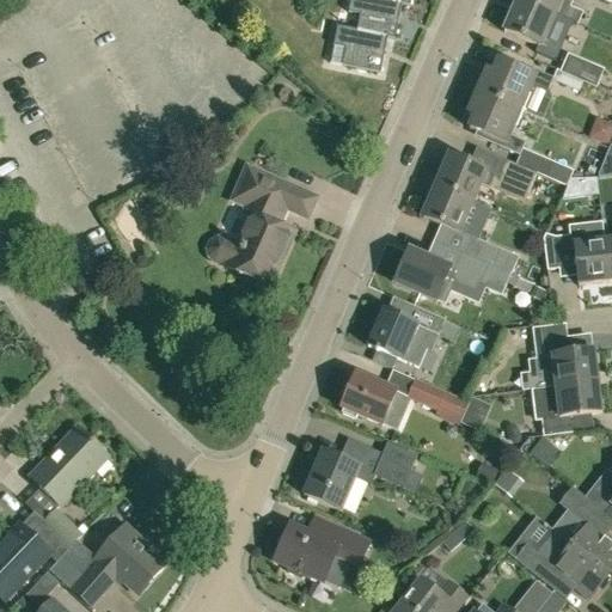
[(395,41),(402,5),(381,0),(350,0),(348,13),(360,16),(356,31),(387,38),(395,41)]
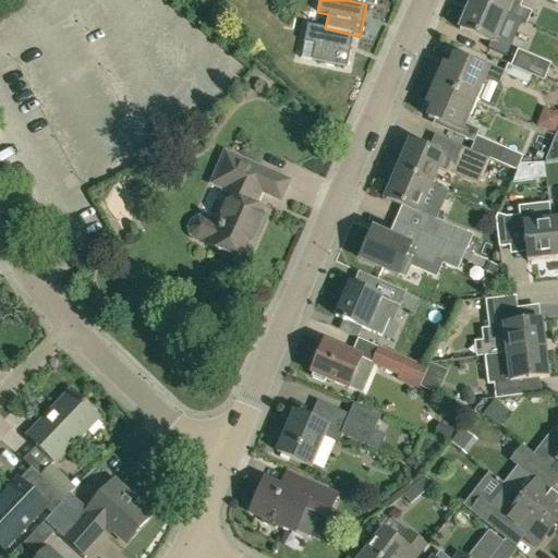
[(522,32),(526,21),(475,0),(471,0),(459,28),(493,44),(501,23),(522,32)]
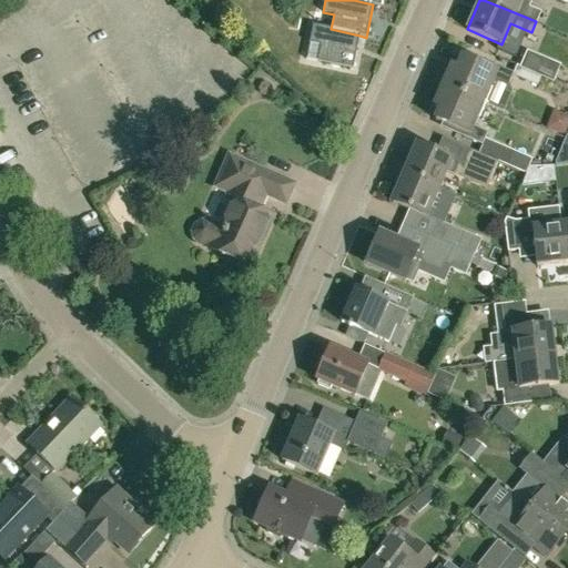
[(484,0),(536,21),(539,13),(529,9),(533,1),(529,0),(484,0)]
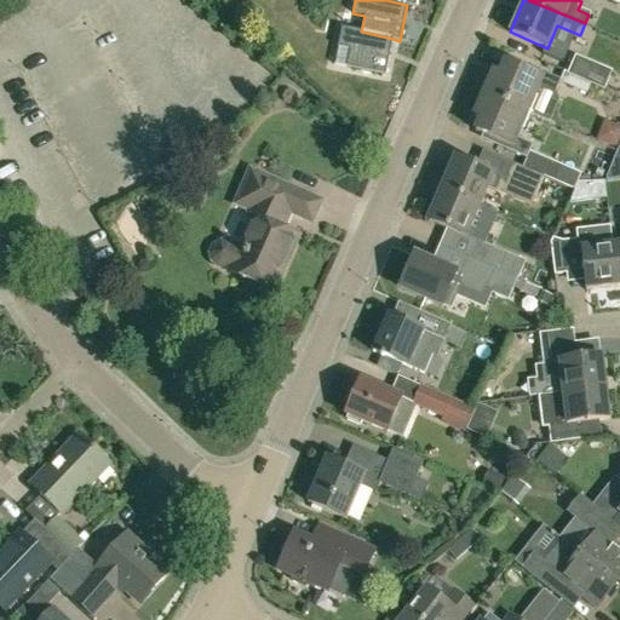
[(385,75),(392,39),(361,32),(342,28),(338,47),(350,50),(346,67),(385,75)]
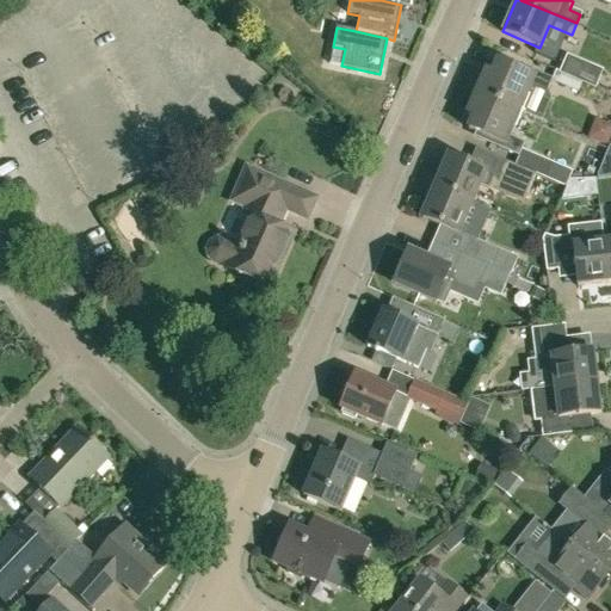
[(596,87),(603,71),(567,55),(560,72),(596,87)]
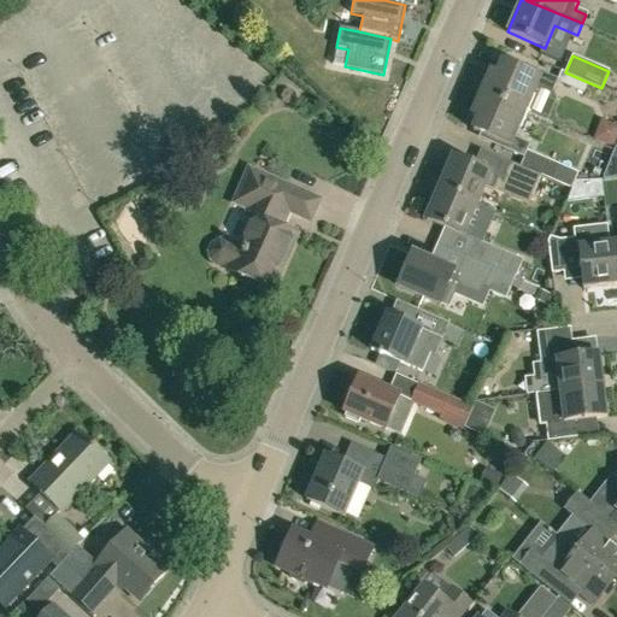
[(533,76),(503,62),(497,75),(491,72),(481,94),(524,112),(536,87),(552,94),(558,80),(535,70),(533,76)]
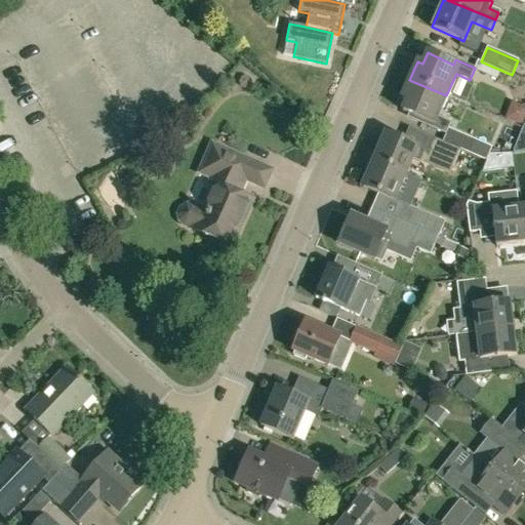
[(474,70),(480,72),(496,79),(499,71),(512,76),(512,75),(481,62),(480,63),(478,62),(474,70)]
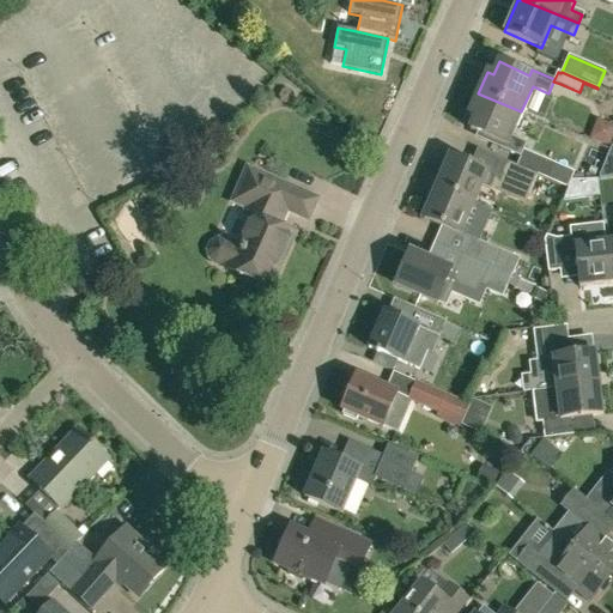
[(285,104),(291,103),(295,98),(293,91),(287,89),(281,90),(279,95),(280,101),(285,104)]
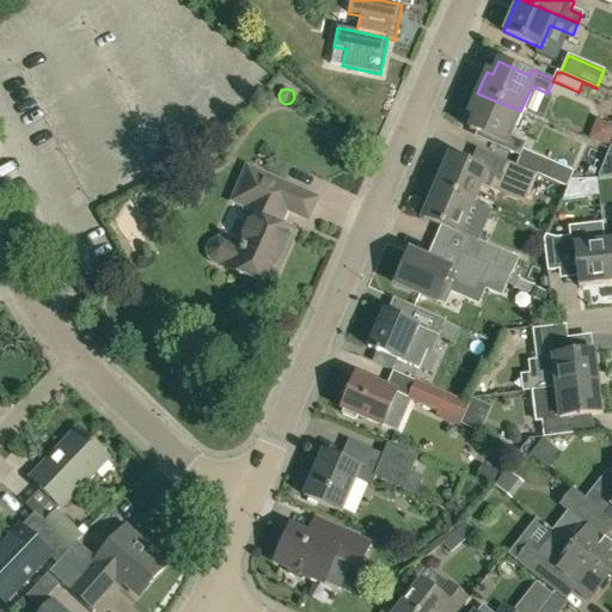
[(570,181),(574,172),(522,150),(525,144),(509,136),(520,111),(477,93),(467,114),(473,117),(469,129),(500,144),(499,147),(519,157),(515,165),(565,188),(567,188),(570,181)]
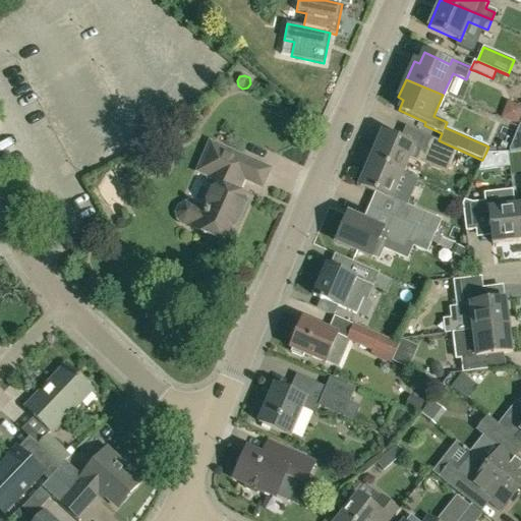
[(501,118),(515,124),(520,110),(520,107),(508,102),(501,118)]
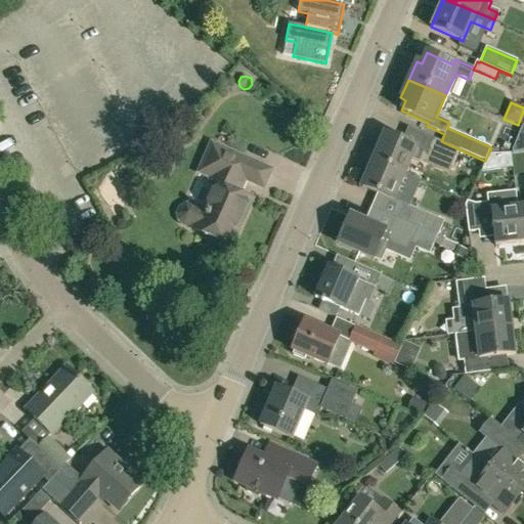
[(433,139),(407,127),(402,141),(385,134),(374,161),(404,173),(410,159),(448,175),(452,165),(459,167),(460,166),(428,151),(433,139)]
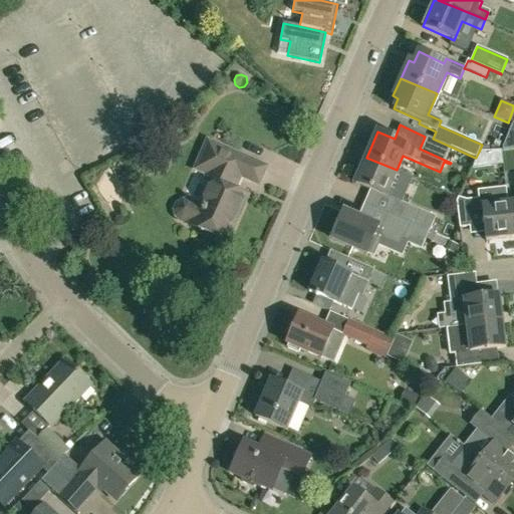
[(503,146),(504,151),(513,149),(513,125),(512,125),(503,146)]
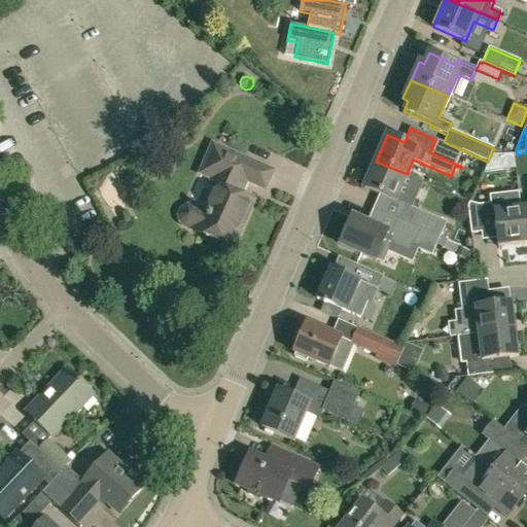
[(487,162),(444,142),(444,143),(435,140),(430,152),(462,167),(465,160),(475,164),(472,169),(482,173),(487,162)]
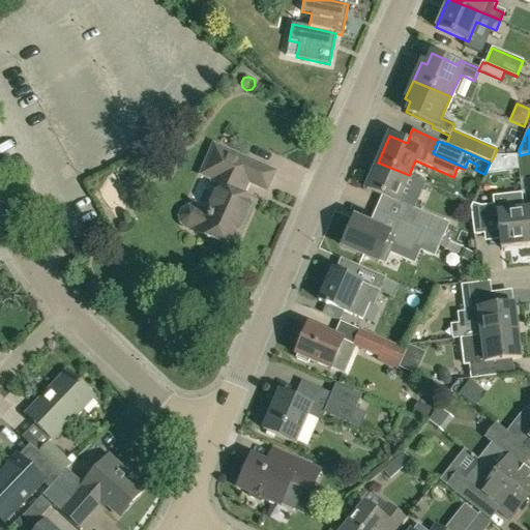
[(266,189),(273,172),(214,146),(202,174),(221,182),(206,213),(201,211),(195,209),(188,208),(183,211),(180,216),(182,223),(186,228),(193,230),(234,248),(255,203),(238,196),(244,180),(266,189)]
